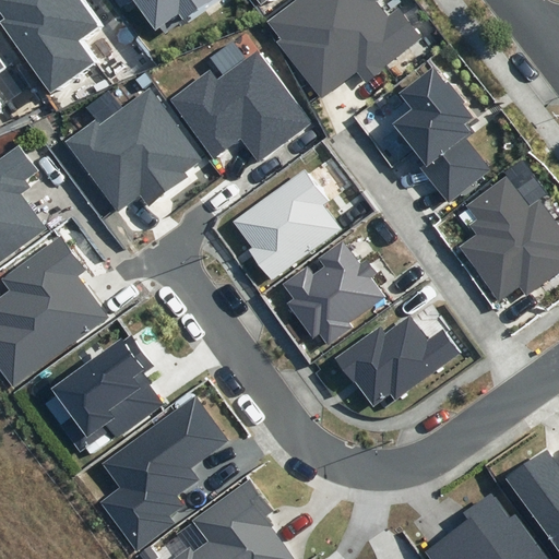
[(0,22),(50,91),(91,61),(76,42),(98,25),(80,0),(0,0),(0,11),(4,19),(0,22)]
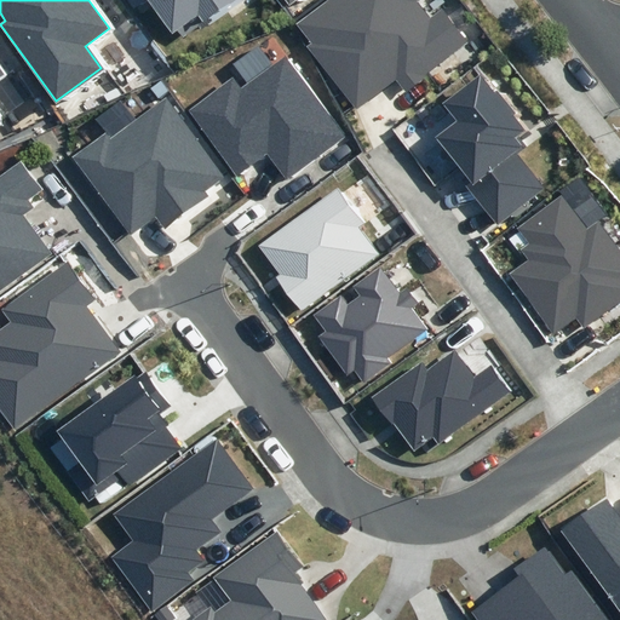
[(128,0),(135,10),(147,1),(172,39),(199,21),(201,26),(239,0),(128,0)]
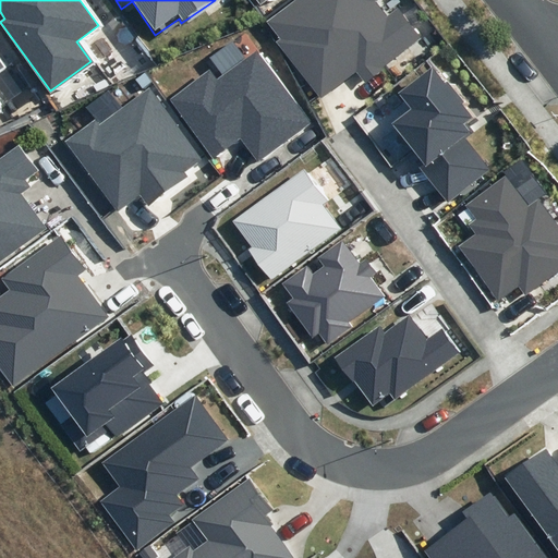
[(379,0),(293,0),(267,21),(281,39),(277,43),(322,98),(356,71),(365,81),(421,37),(398,8),(387,16),(376,2),(379,0)]
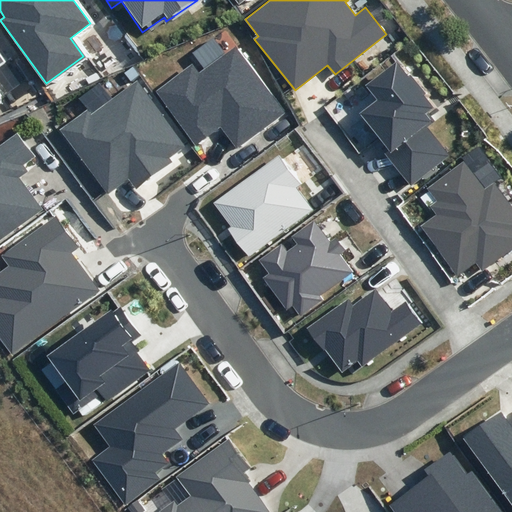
[(199,73),(193,64),(156,91),(196,144),(220,127),(237,149),(287,112),(236,45),(199,73)]
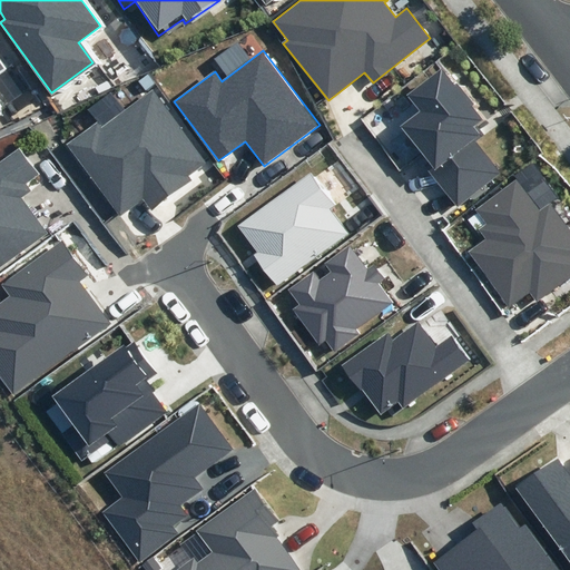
[(455,86),(441,68),(406,96),(419,111),(400,127),(433,168),(429,172),(458,208),(501,174),(475,141),(483,136),(478,129),(487,121),(458,84),(455,86)]
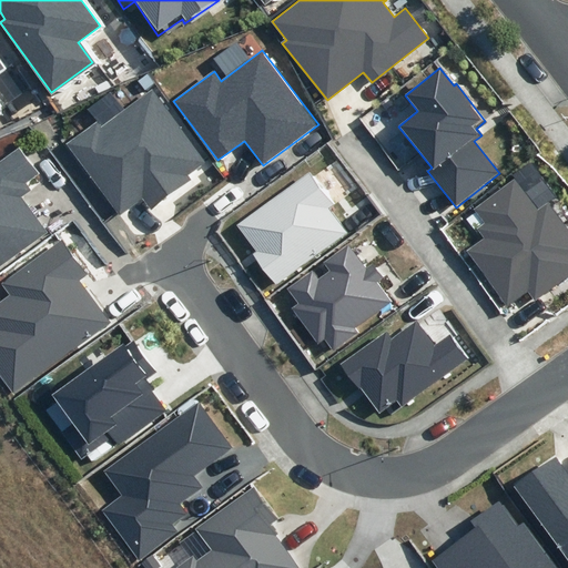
[(206,162),(152,90),(102,128),(97,121),(67,143),(120,214),(142,198),(151,209),(191,179),(189,175),(206,162)]
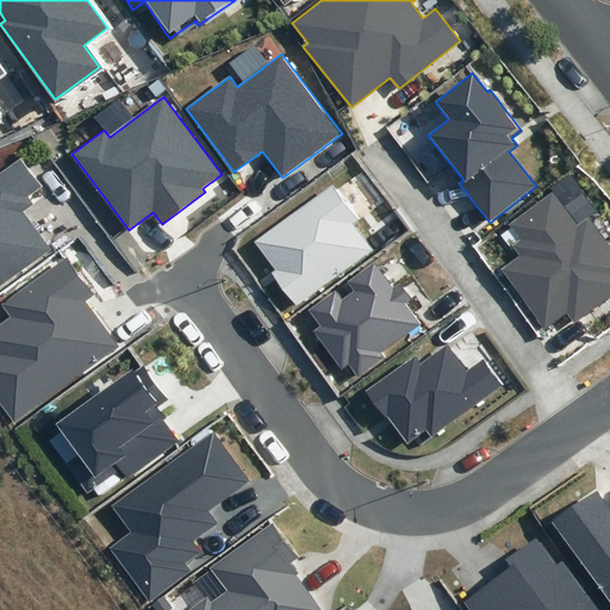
[(0,286),(57,242),(30,206),(39,198),(35,191),(47,181),(25,154),(2,172),(0,167),(0,286)]
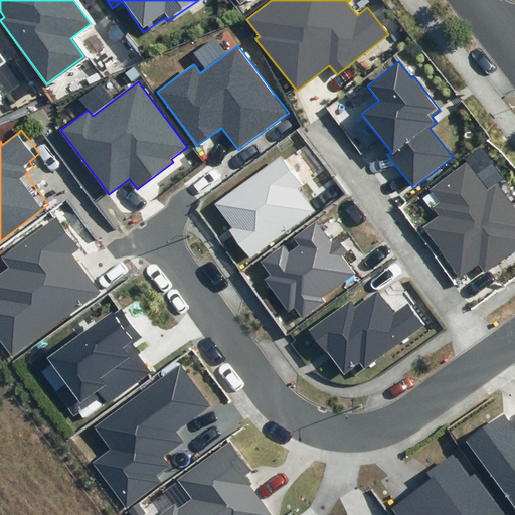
[(303,184),(282,155),(214,204),(232,228),(229,230),(250,260),(315,212),(297,188),(303,184)]
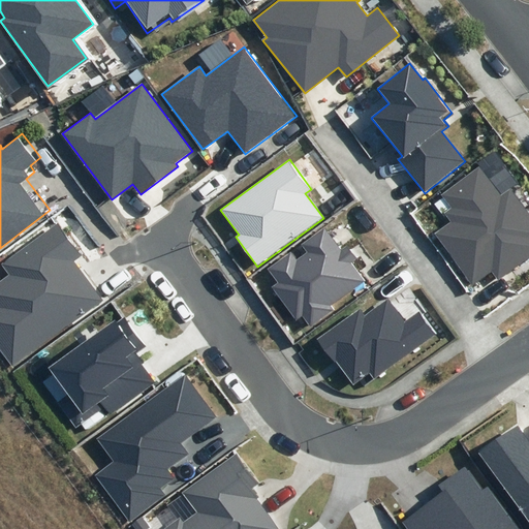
[(501,196),(479,167),(442,195),(452,208),(443,213),(449,221),(433,234),(473,285),(491,272),(498,281),(528,257),(528,215),(509,190),(501,196)]
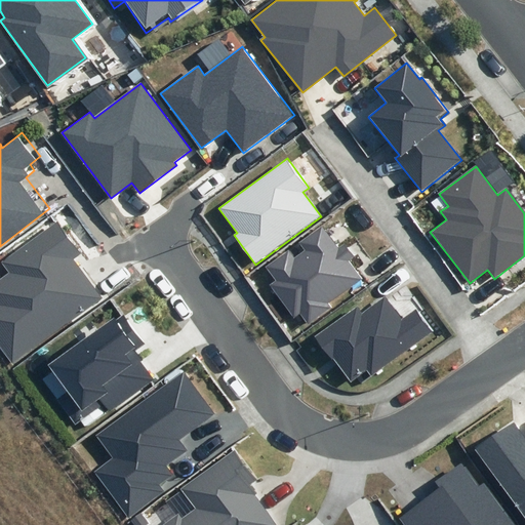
[(0,334),(17,358),(108,291),(79,253),(87,247),(64,215),(7,256),(14,267),(0,277),(0,334)]
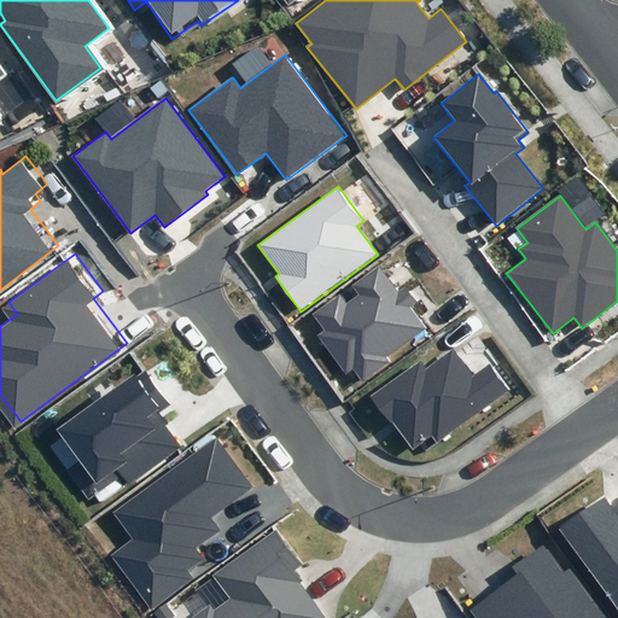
[(362,380),(389,361),(386,357),(425,328),(409,308),(418,302),(406,286),(400,291),(379,263),(350,285),(359,296),(347,304),(340,295),(313,315),(325,331),(319,336),(347,373),(353,368),(362,380)]
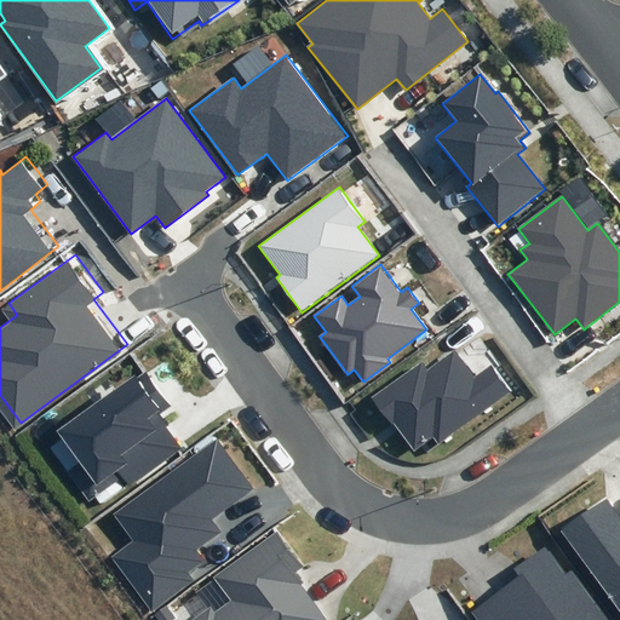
[(437,443),(510,390),(492,366),(476,378),(454,349),(429,368),(423,360),(373,396),(414,452),(434,437),(437,443)]
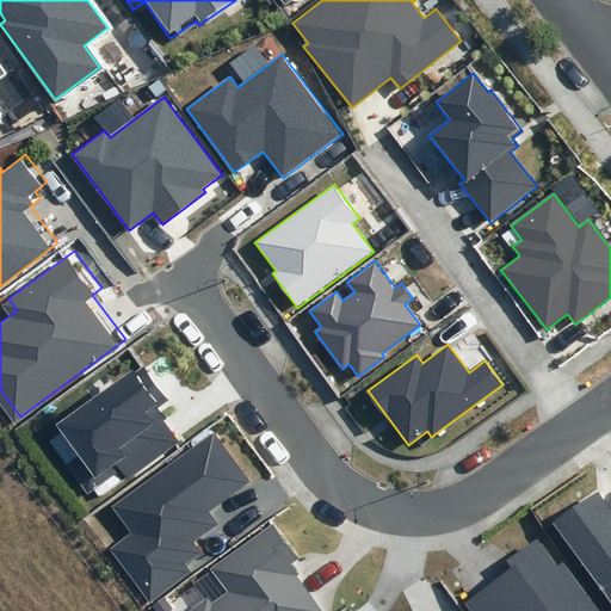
[(170,401),(143,365),(134,371),(133,370),(57,425),(80,456),(68,466),(88,492),(121,468),(128,479),(178,442),(162,421),(166,418),(159,408),(170,401)]
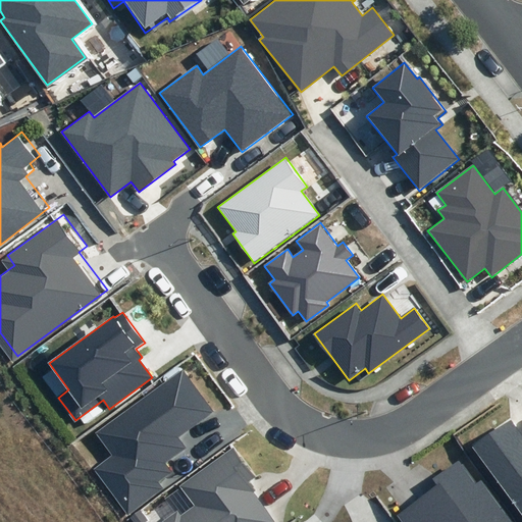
[(214,411),(183,368),(96,432),(113,455),(94,469),(126,514),(161,488),(158,483),(172,472),(166,464),(188,449),(178,436),(214,411)]
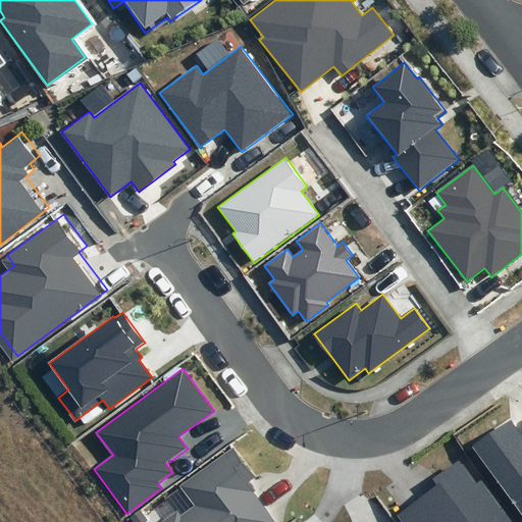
[(473,446),(521,512),(521,433),(511,419),(473,446)]
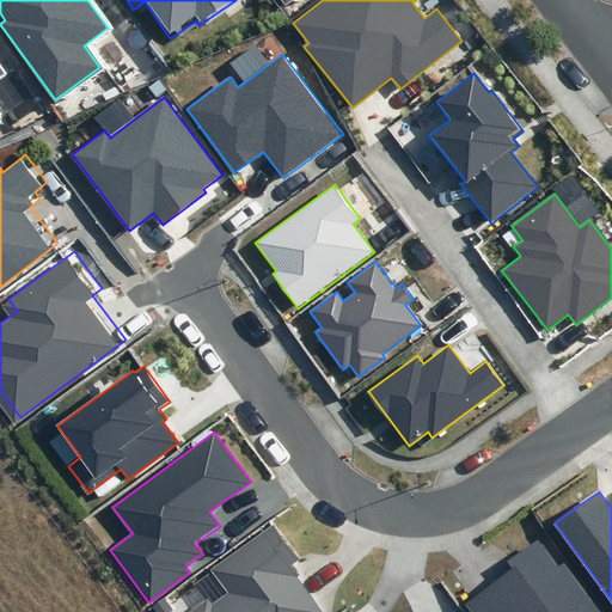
[(301,560),(275,524),(210,570),(227,593),(212,604),(208,600),(190,611),(323,611),(298,577),(300,575),(293,565),(301,560)]
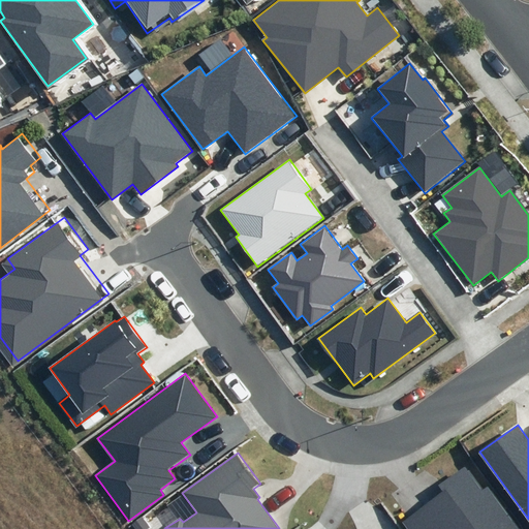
[(438,486),(442,491),(399,522),(404,528),(517,528),(488,487),(483,491),(465,467),(438,486)]
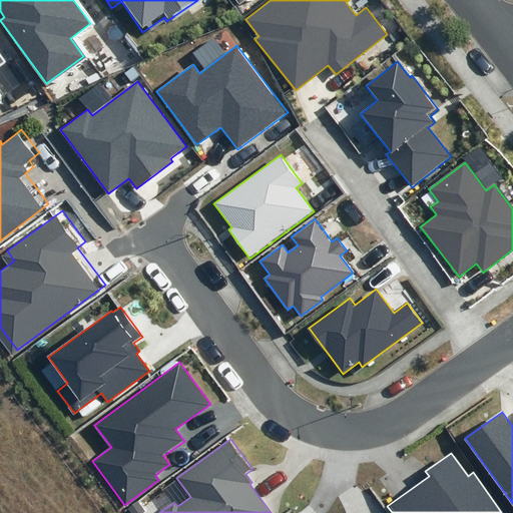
All buildings are outlined.
